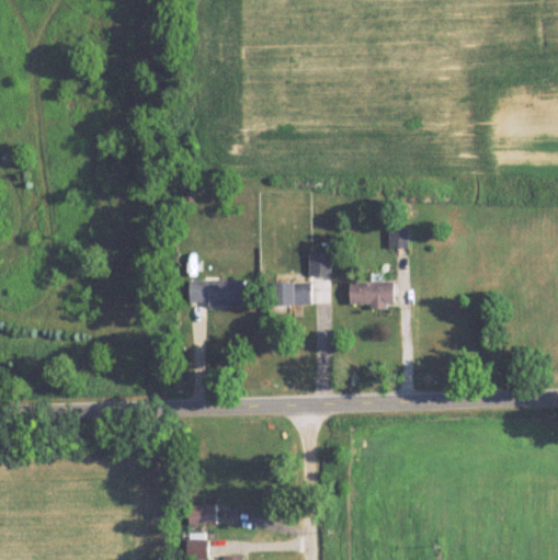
[(385,249),(406,249),(406,230),(385,230),(385,249)]
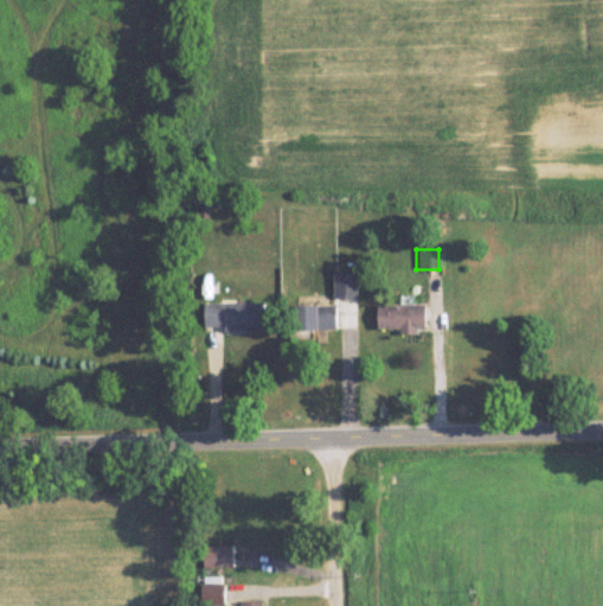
[(355,273),(331,273),(331,298),(355,298),(355,273)]
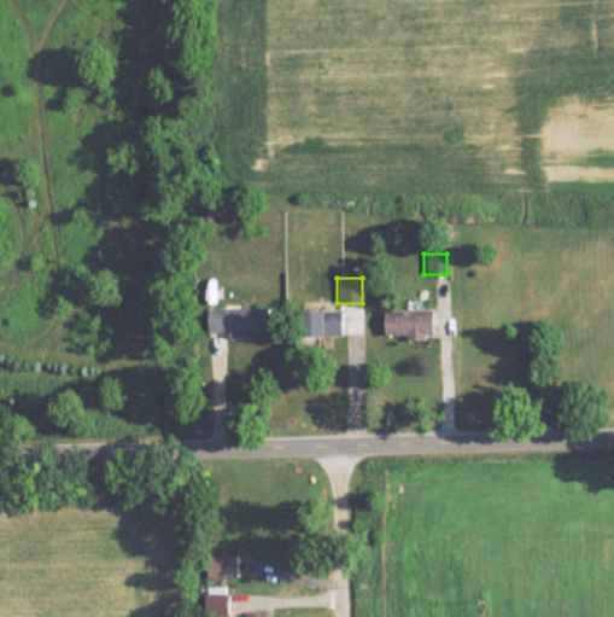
[(268,337),(268,309),(222,309),(222,337),(268,337)]
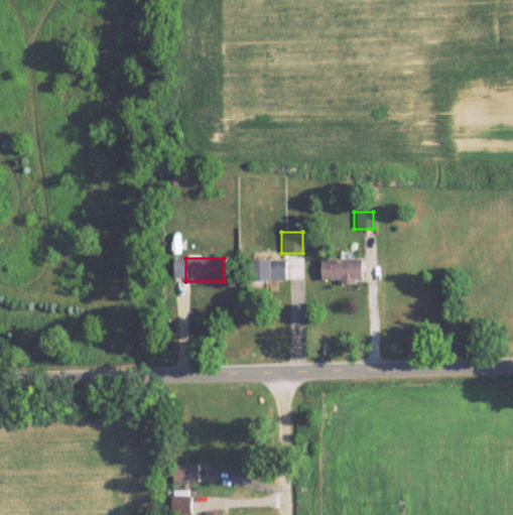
[(285,280),(285,260),(245,260),(245,280),(285,280)]
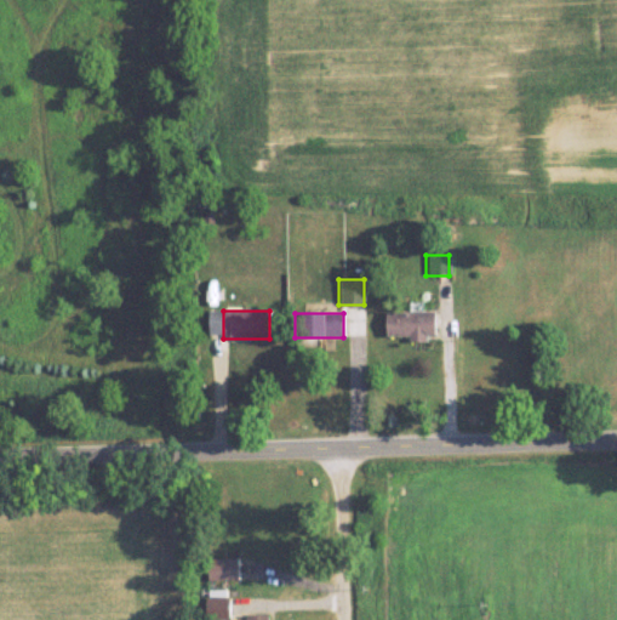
[(386,313),(386,341),(434,341),(434,313),(386,313)]
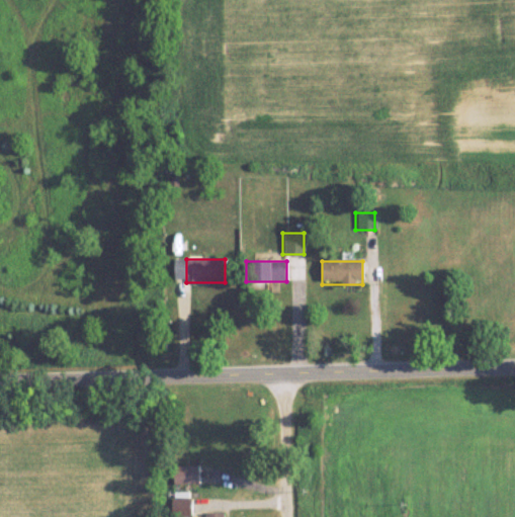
[(191,516),(191,499),(170,499),(170,516),(191,516)]
